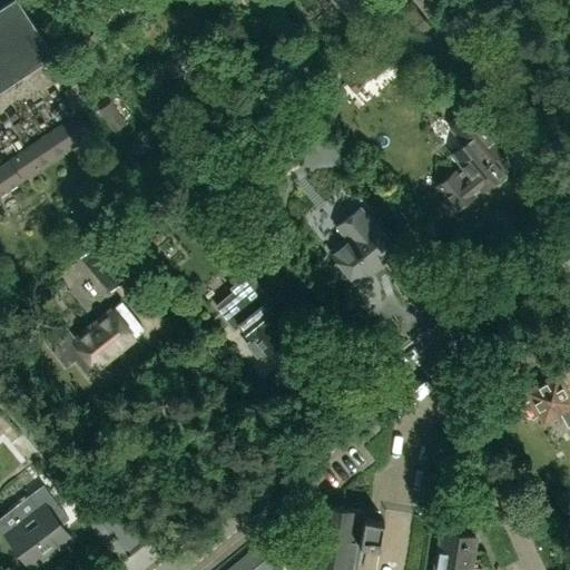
[(17,0),(8,0),(0,6),(0,89),(53,53),(17,0)]
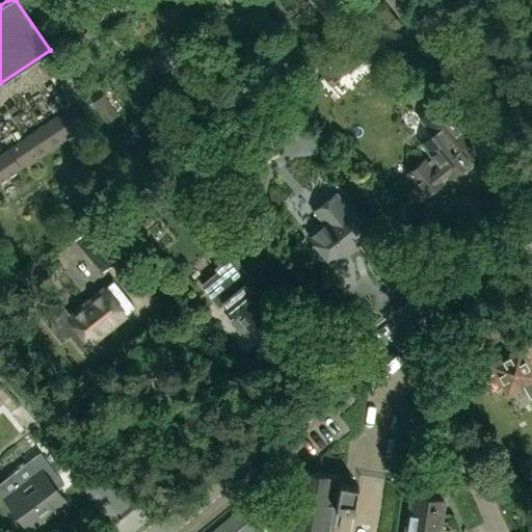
[(110,0),(116,12),(142,2),(140,0),(110,0)]
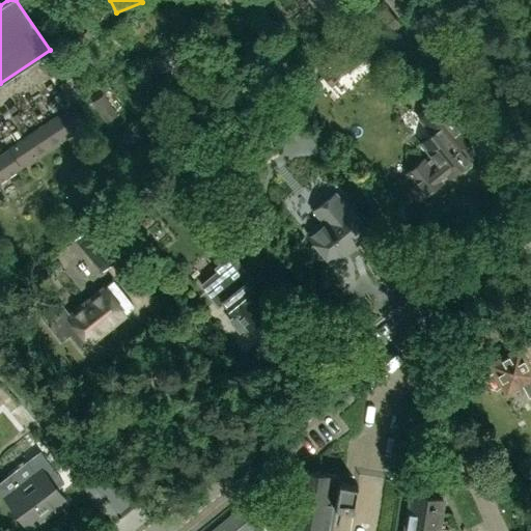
[(312,0),(324,12),(339,0),(312,0)]
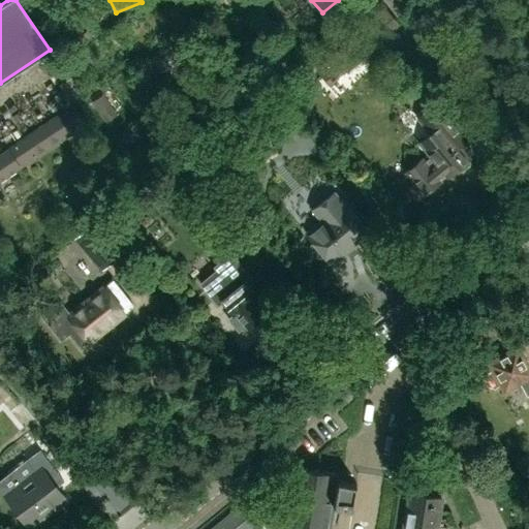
[(371,50),(399,25),(382,5),(353,29),(371,50)]
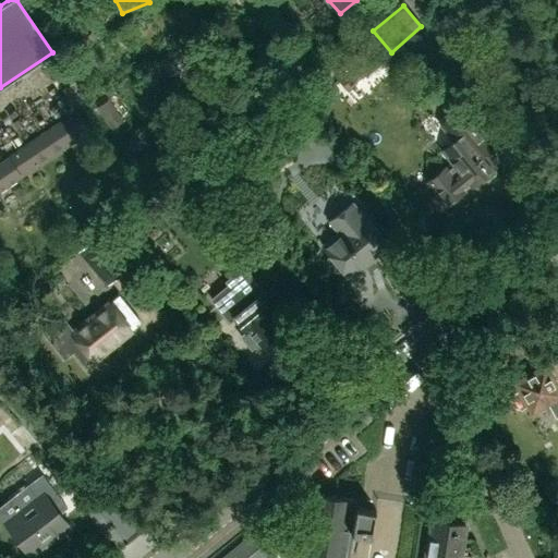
[(347,93),(383,62),(366,44),(330,73),(347,93)]
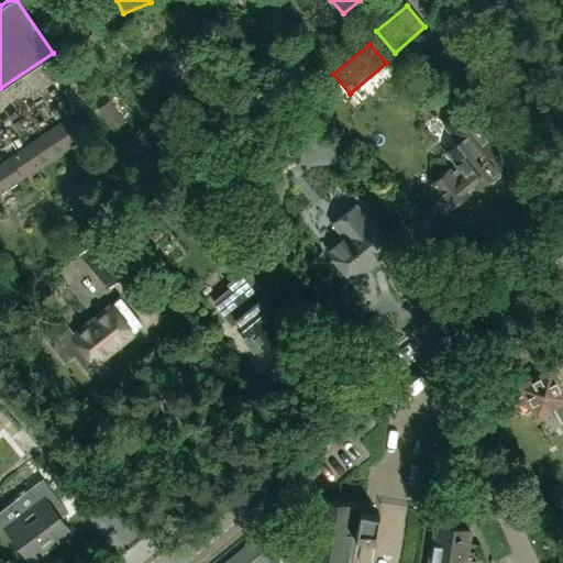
[(478,97),(470,103),(487,125),(496,119),(478,97)]
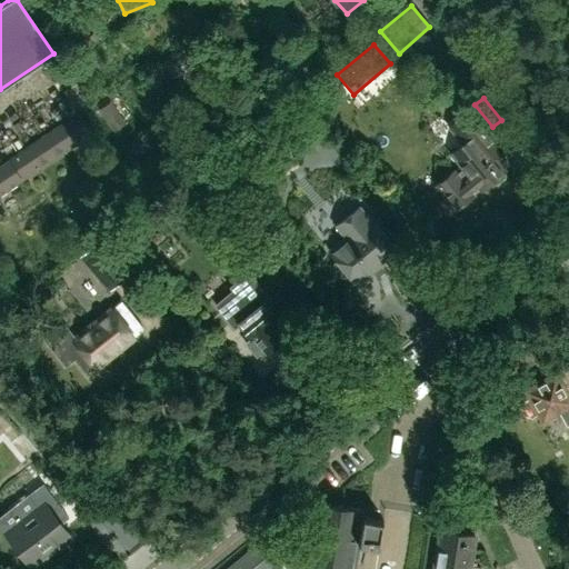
[(0,192),(21,180),(90,135),(77,113),(8,159),(0,163),(0,192)]
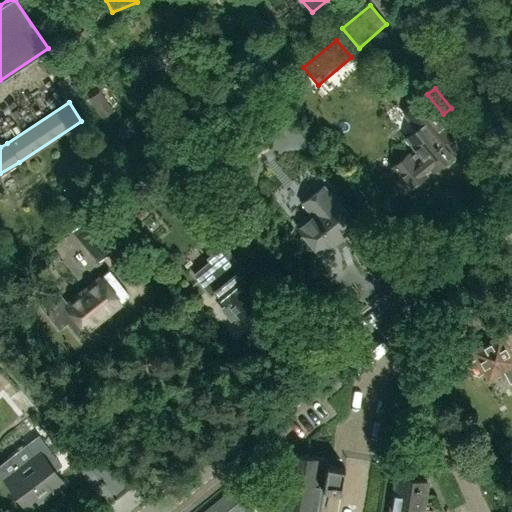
[(426,173),(431,170),(432,171),(454,153),(436,131),(445,124),(427,102),(413,114),(422,124),(405,138),(416,152),(411,156),(409,153),(391,167),(399,178),(394,182),(404,195),(428,176),(426,173)]
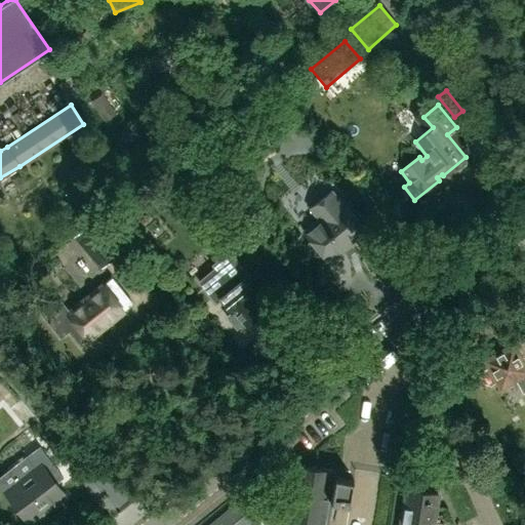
[(339,201),(331,191),(310,208),(318,218),(303,231),(328,263),(367,232),(340,200),(339,201)]
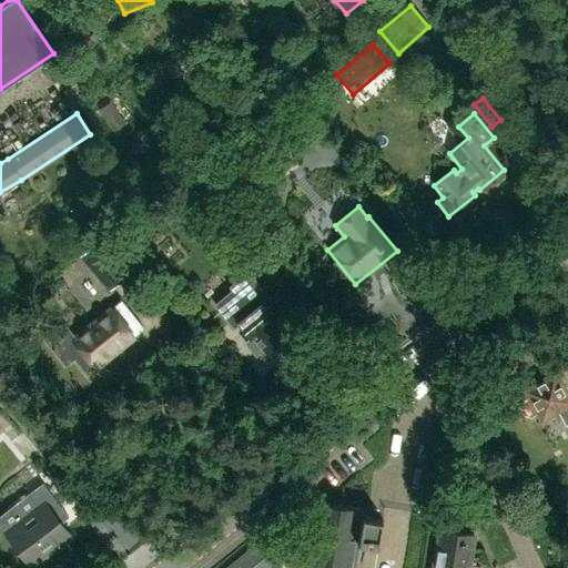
[(244,260),(273,295),(292,280),(276,261),(274,263),(261,246),(244,260)]
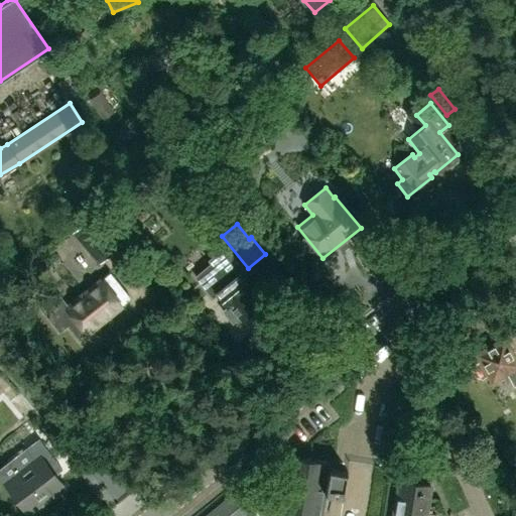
[(125,241),(142,257),(153,246),(137,229),(125,241)]
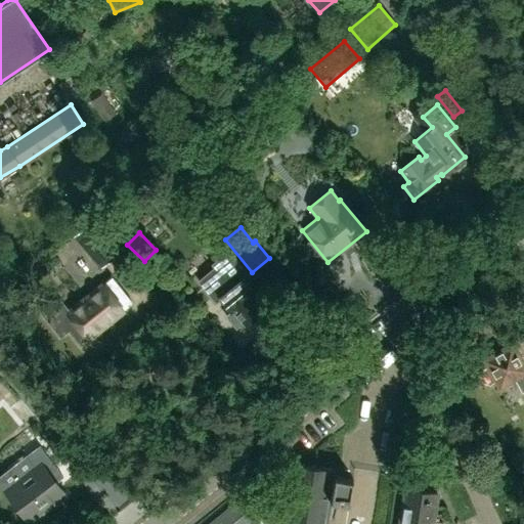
[(84,250),(100,269),(119,254),(101,234),(84,250)]
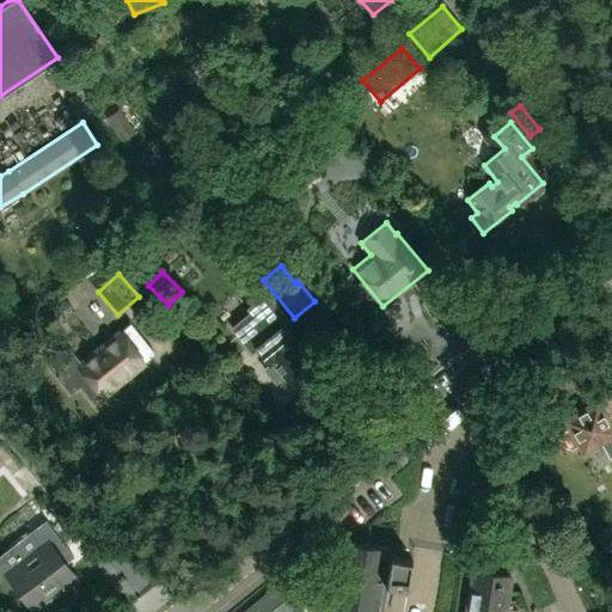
[(251,354),(257,349),(269,363),(263,368),(275,383),(283,375),(286,379),(304,363),(301,362),(310,356),(298,343),(299,342),(285,326),(292,322),(267,292),(246,308),(249,313),(231,329),(251,354)]
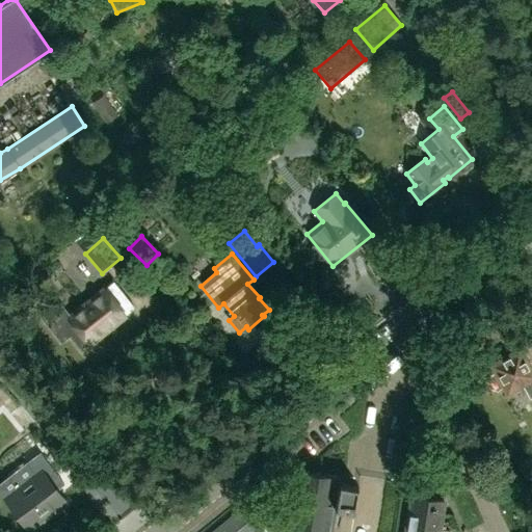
[(58,300),(40,316),(60,342),(69,336),(81,350),(133,308),(112,282),(88,301),(96,311),(86,318),(79,309),(71,315),(58,300)]
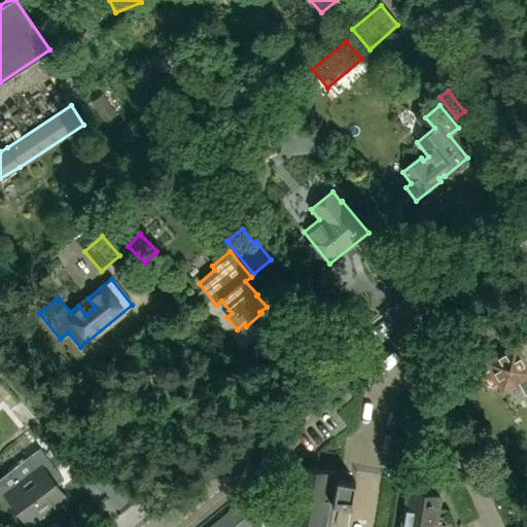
[(526,376),(526,377),(511,349),(497,356),(493,355),(490,357),(489,360),(485,363),(489,370),(481,375),(481,379),(484,385),(488,387),(496,383),(499,388),(514,380),(522,394),(526,391),(526,376)]
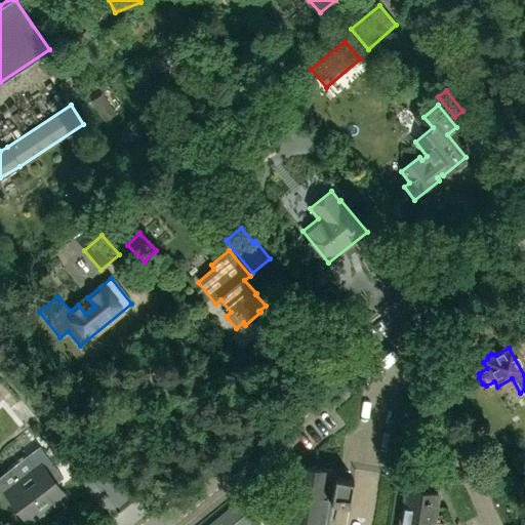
[(39,466),(4,491),(29,523),(64,496),(48,476),(56,470),(44,453),(35,460),(39,466)]
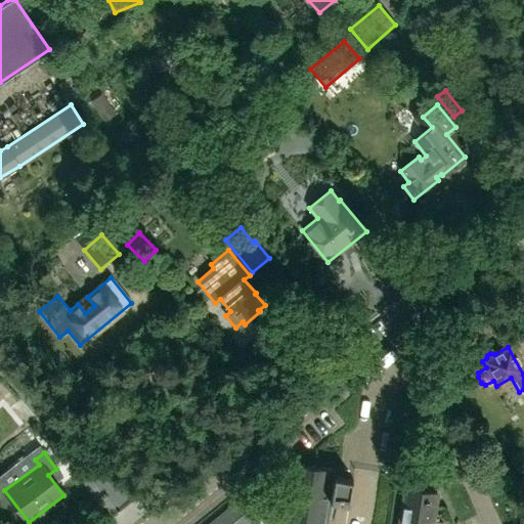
[(293,463),(281,523),(323,523),(329,499),(348,504),(352,479),(329,475),(330,469),(293,463)]
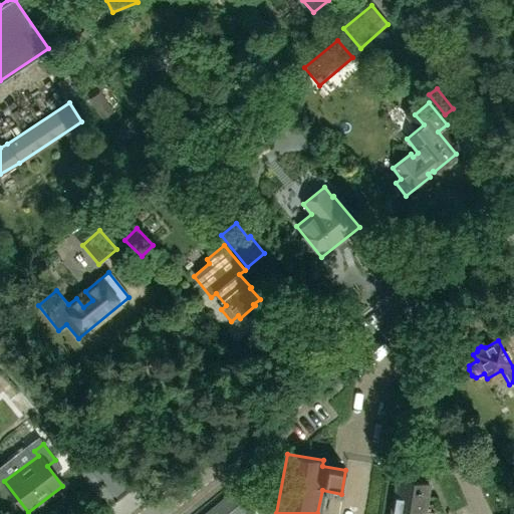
[(245,513),(271,493),(254,473),(204,513),(245,513)]
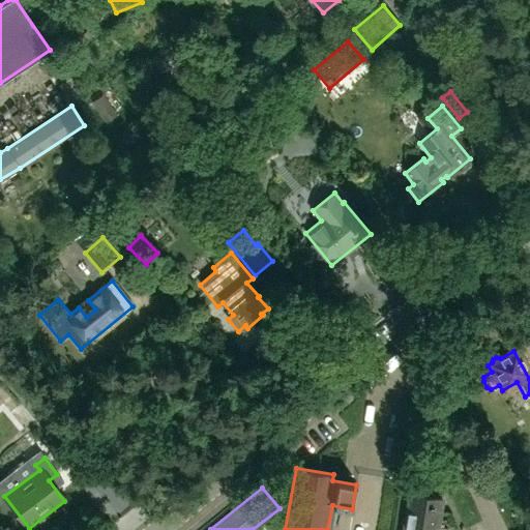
[(438,529),(444,499),(413,494),(407,528),(402,528),(401,529),(438,529)]
